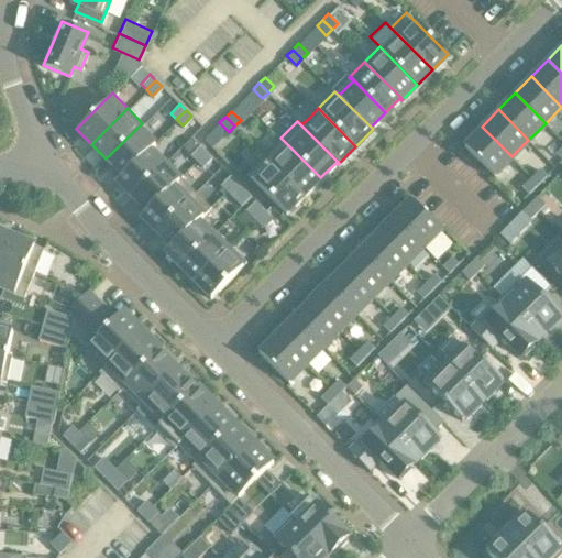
[(121,174),(153,142),(140,128),(143,124),(142,123),(106,159),(121,174)]
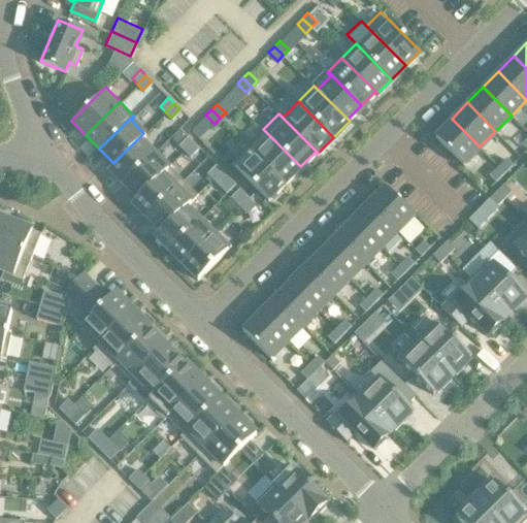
[(480,146),(452,119),(434,135),(463,164),(480,146)]
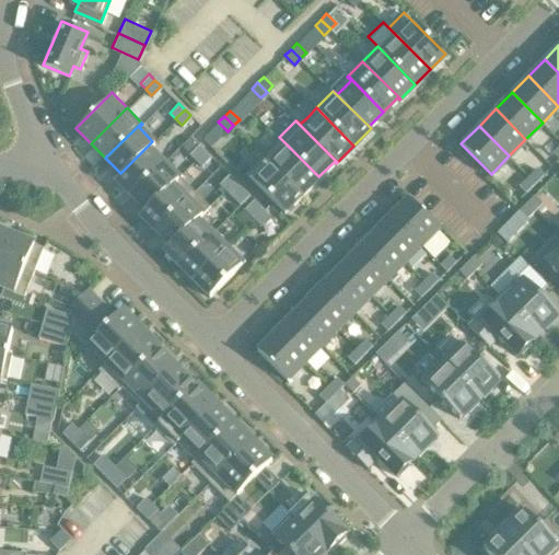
[(263,153),(263,154),(302,194),(318,176),(279,137),(278,138),(286,146),(270,161),(263,153)]
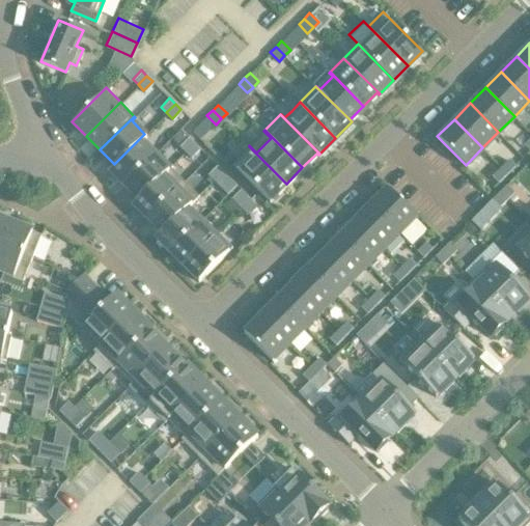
[(122,184),(157,149),(144,136),(145,135),(144,134),(114,164),(109,169),(122,184)]
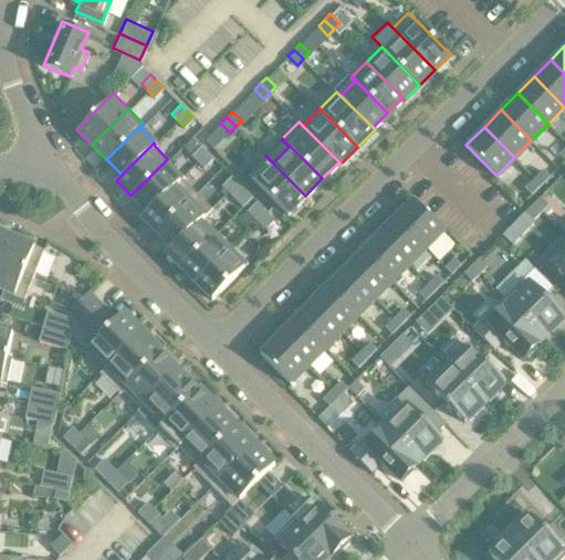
[(197,160),(207,150),(200,145),(191,154),(197,160)]
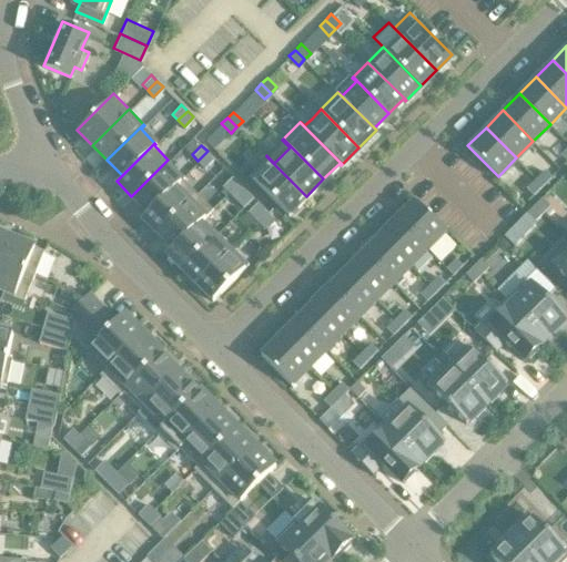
[(204,166),(213,157),(208,151),(198,161),(204,166)]
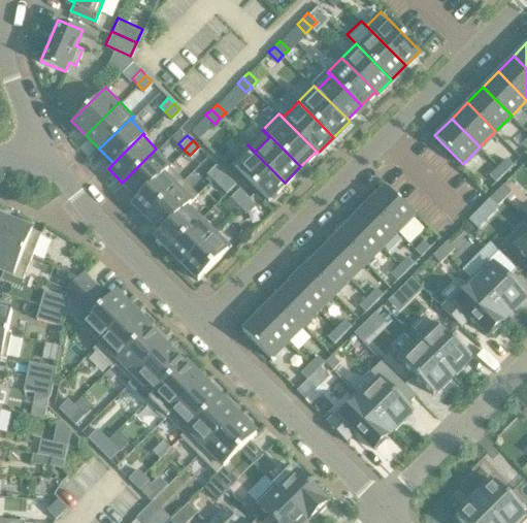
[(248,145),(231,162),(268,199),(285,183),(248,145)]
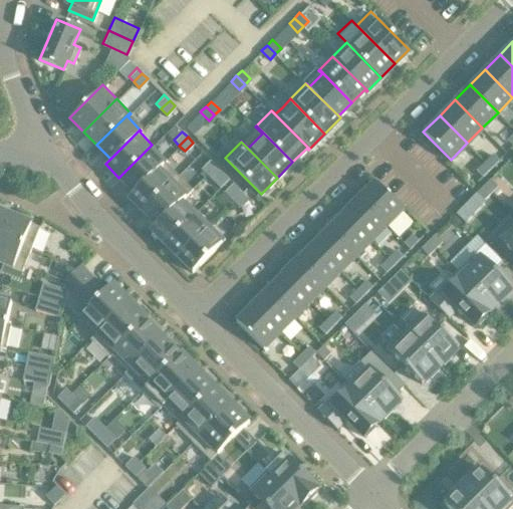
[(118,178),(133,191),(166,159),(152,145),(118,178)]
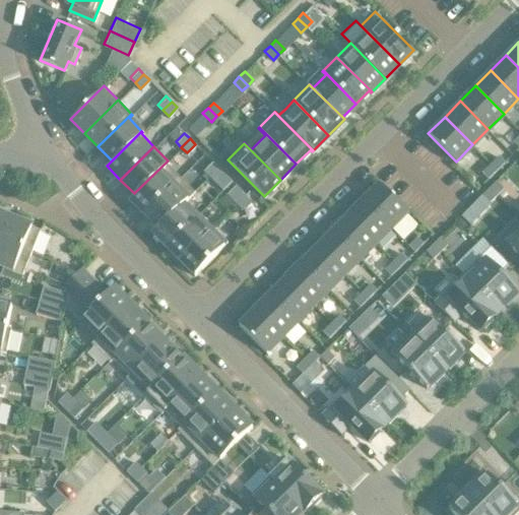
[(490,163),(496,169),(504,159),(498,154),(490,163)]
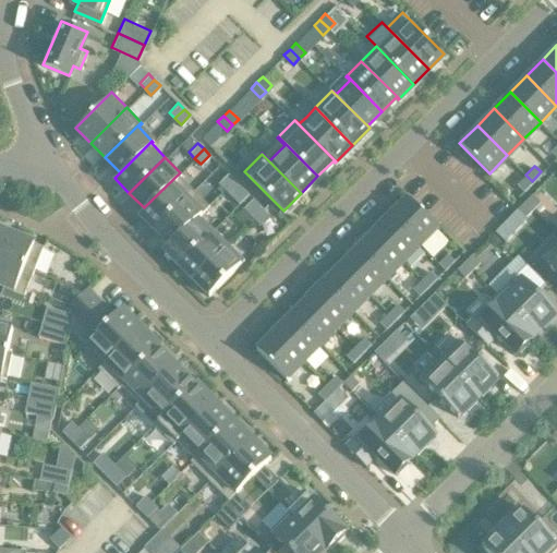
[(226,171),(215,182),(221,189),(232,178),(226,171)]
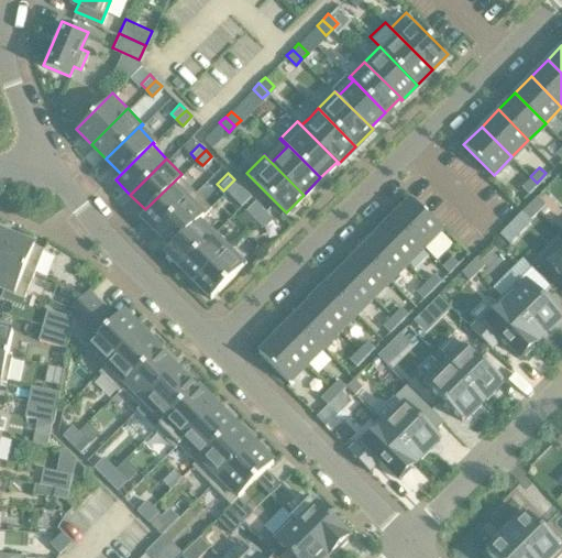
[(183,174),(182,174),(145,209),(140,215),(154,230),(195,190),(180,176),(183,174)]
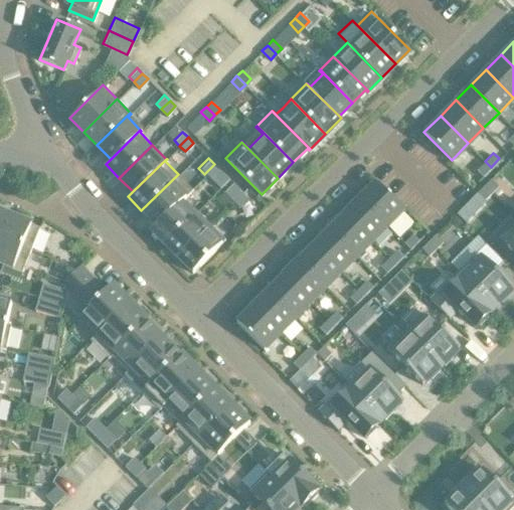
[(485,161),(477,169),(482,175),(491,167),(485,161)]
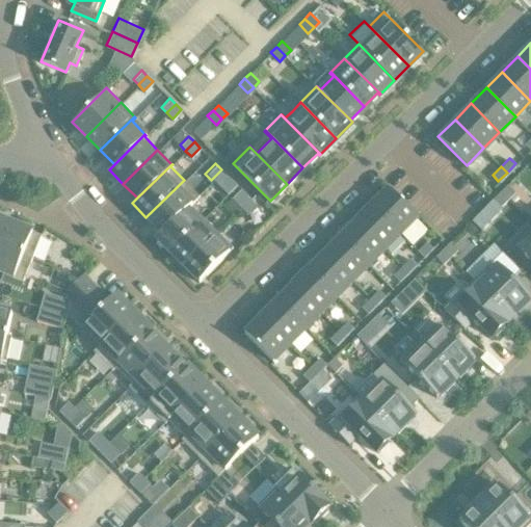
[(221,169),(211,180),(217,185),(228,176),(221,169)]
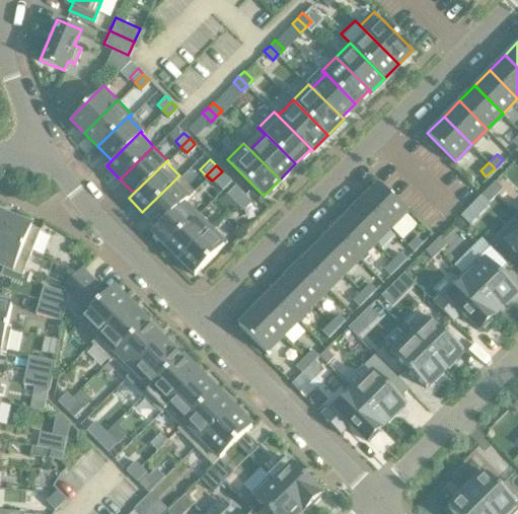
[(193,189),(179,175),(142,212),(156,226),(193,189)]
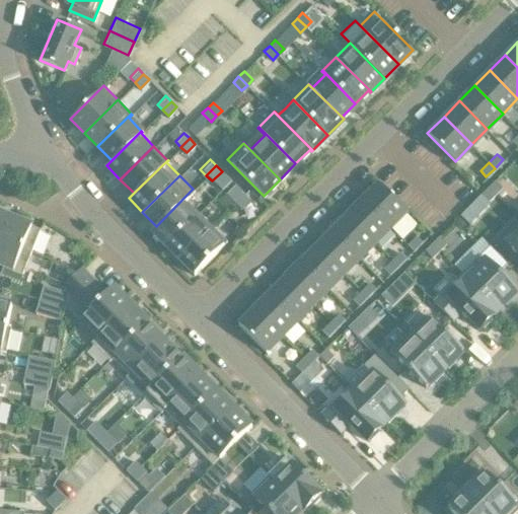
[(494,178),(488,186),(495,193),(502,187),(494,178)]
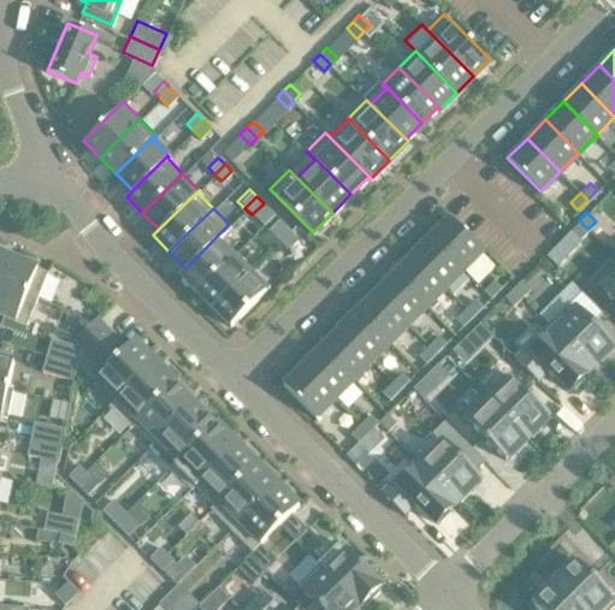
[(431,235),(463,267),(484,248),(450,215),(431,235)]
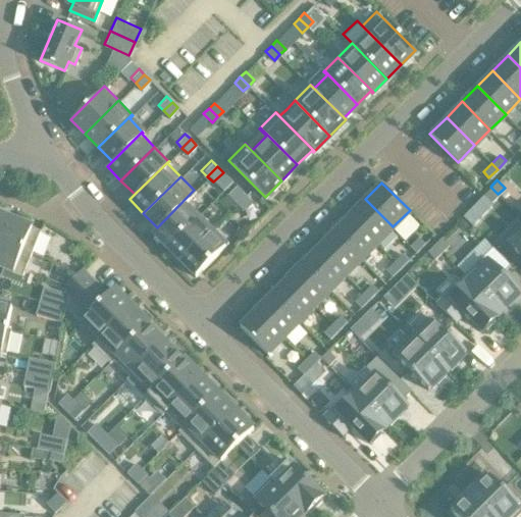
[(235,184),(225,193),(236,203),(245,194),(235,184)]
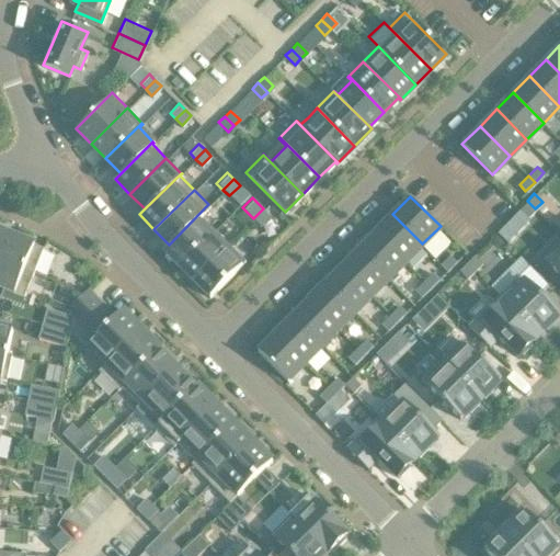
[(527,201),(520,208),(527,216),(535,208),(527,201)]
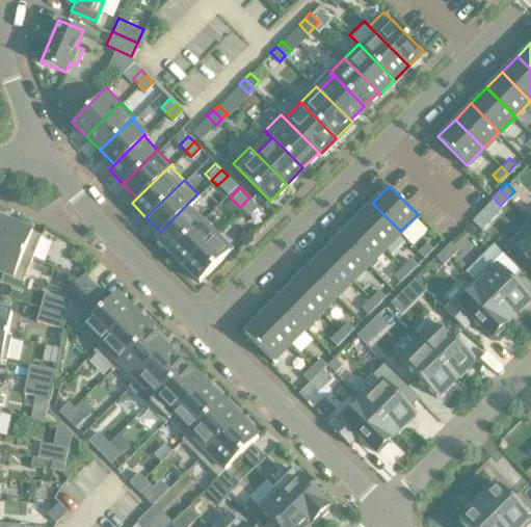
[(198,194),(197,193),(160,232),(155,237),(169,251),(203,216),(190,204),(198,194)]
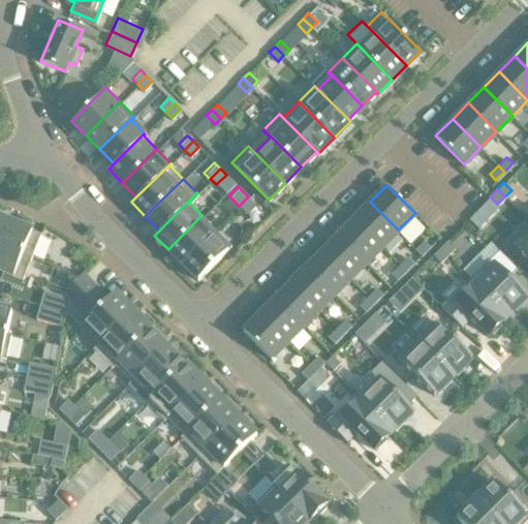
[(248,196),(239,206),(244,211),(253,202),(248,196)]
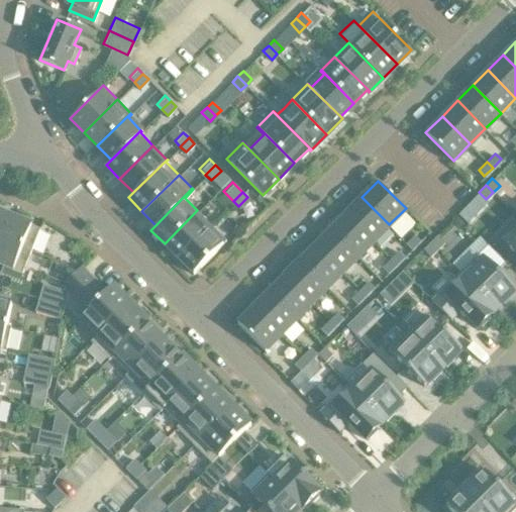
[(362,197),(346,212),(374,240),(389,224),(362,197)]
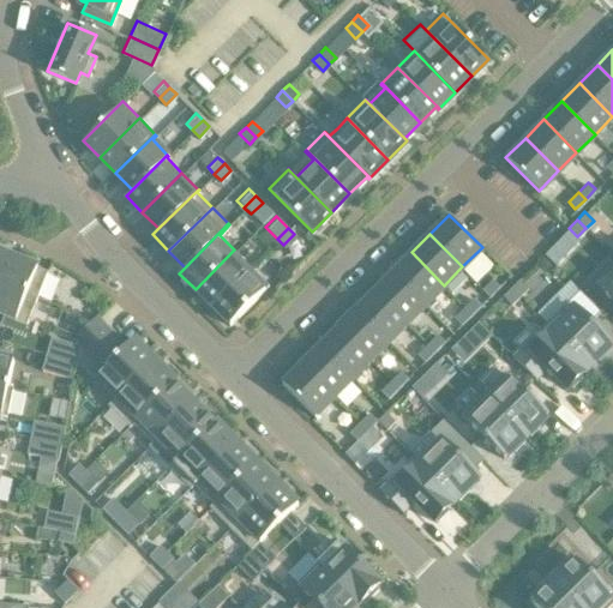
[(554,241),(544,252),(554,263),(565,252),(554,241)]
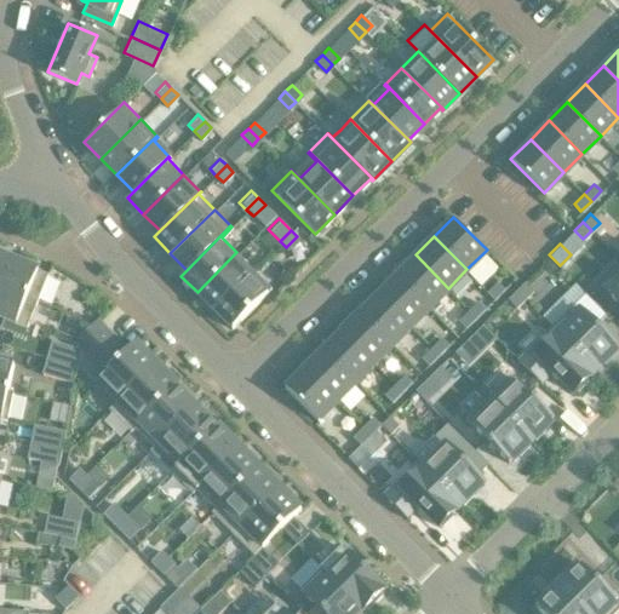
[(0,282),(36,298),(47,271),(0,251),(0,282)]
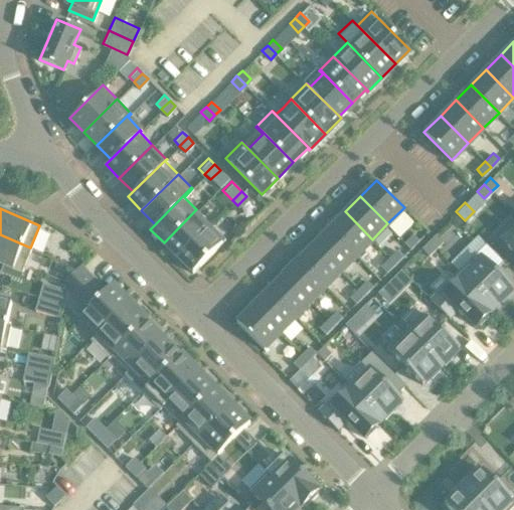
[(164,242),(177,257),(210,223),(196,209),(164,242)]
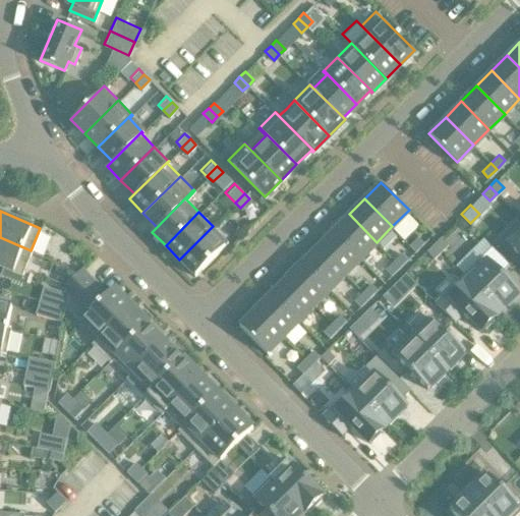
[(361,258),(377,242),(349,214),(333,229),(361,258)]
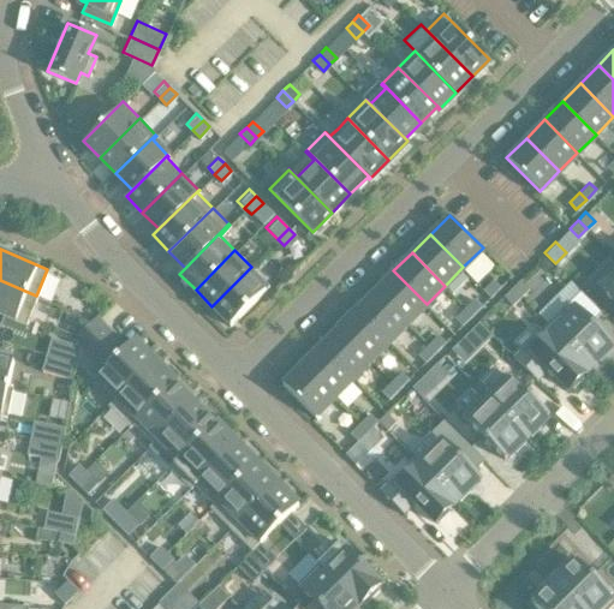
[(613,261),(595,281),(613,300),(613,261)]
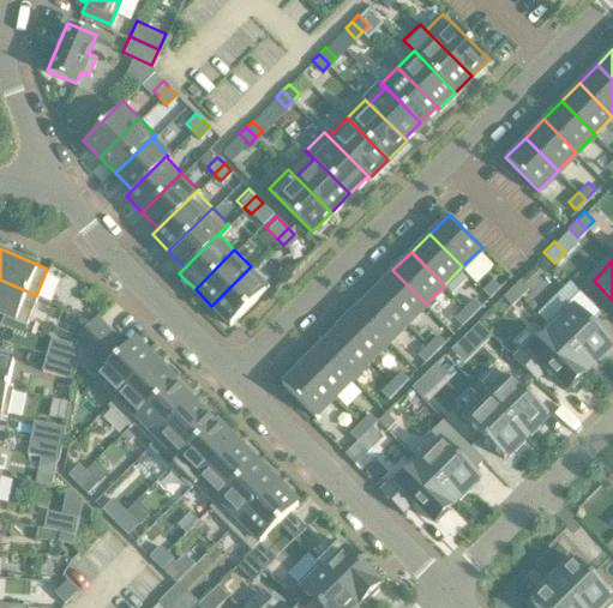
[(268,283),(251,266),(211,306),(228,323),(268,283)]
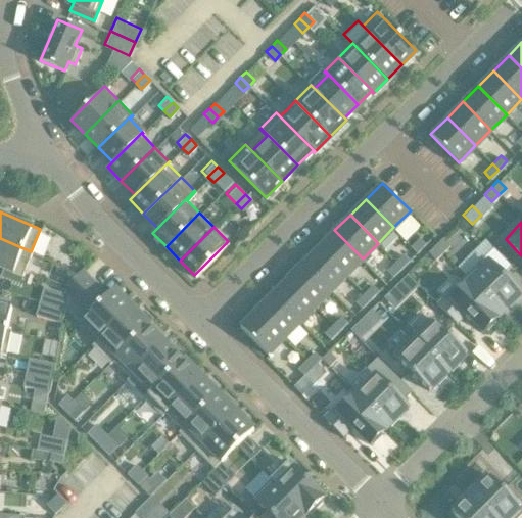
[(334,230),(319,246),(347,274),(363,259),(334,230)]
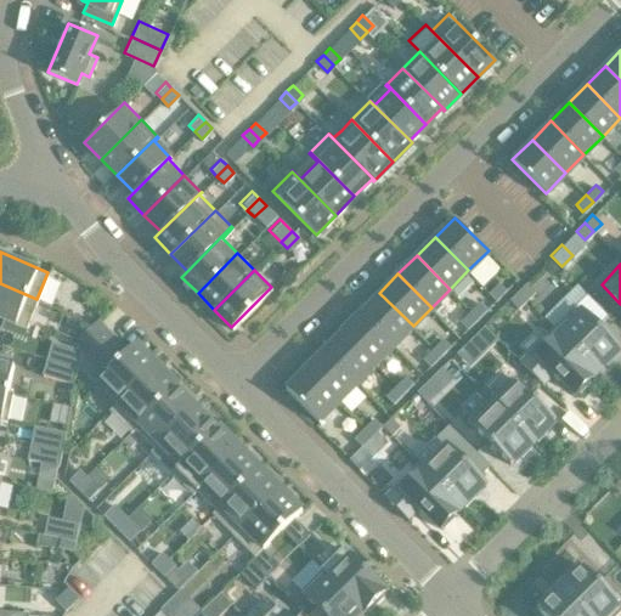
[(525,281),(517,289),(526,299),(535,290),(525,281)]
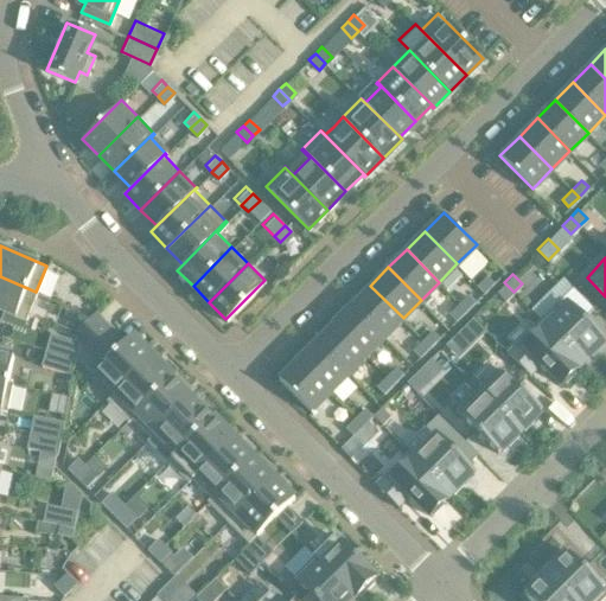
[(493,281),(486,275),(477,285),(483,292),(493,281)]
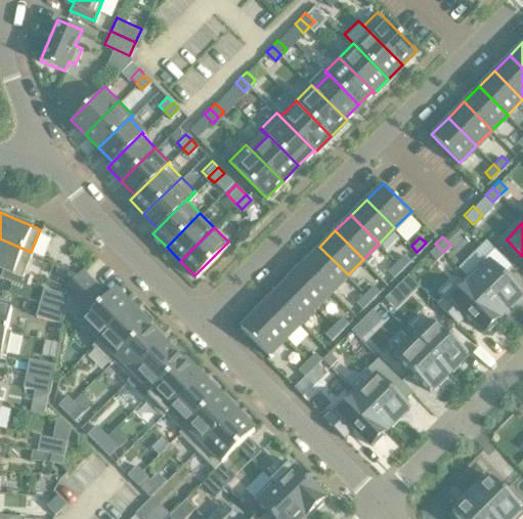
[(0,264),(22,274),(31,252),(0,239),(0,264)]
